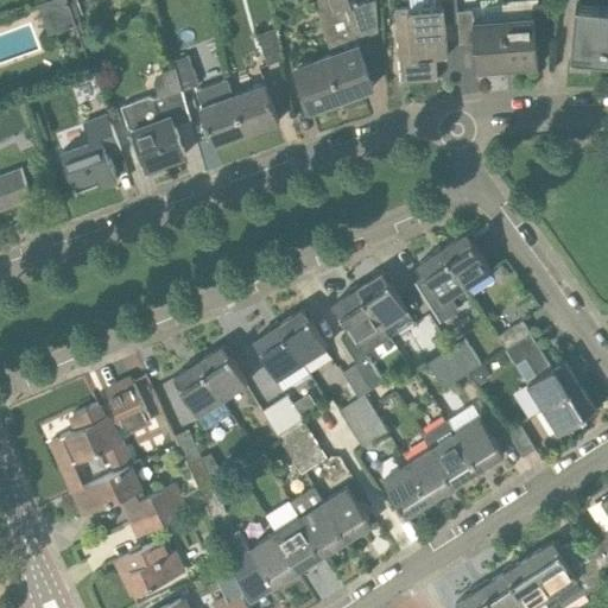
[(49,35),(76,25),(67,0),(52,0),(38,5),(49,35)]
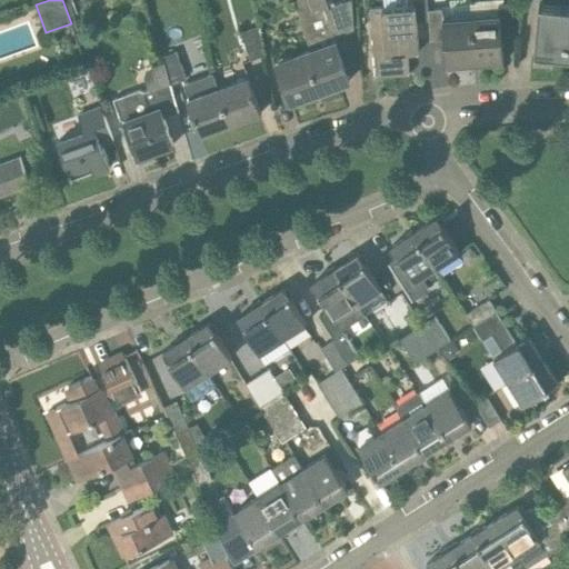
[(62,0),(71,23),(75,33),(80,31),(73,16),(78,15),(72,0),(62,0)]
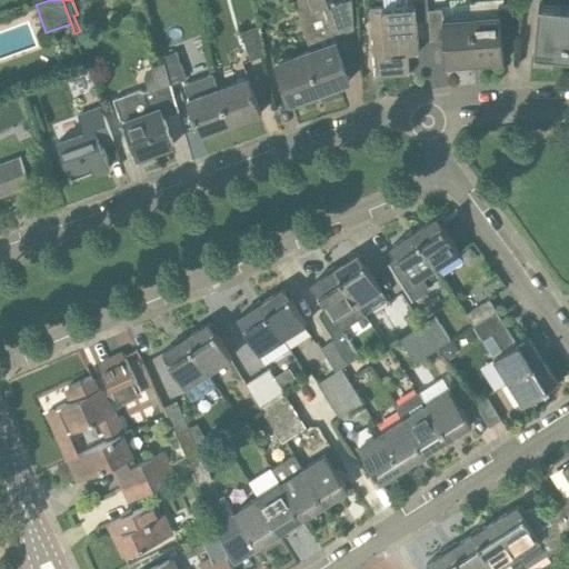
[(310,51),(306,53),(320,92),(349,81),(333,38),(353,30),(352,0),(342,5),(341,1),(342,0),(297,0),(297,1),(300,11),(298,12),(300,18),(299,19),(310,51)]
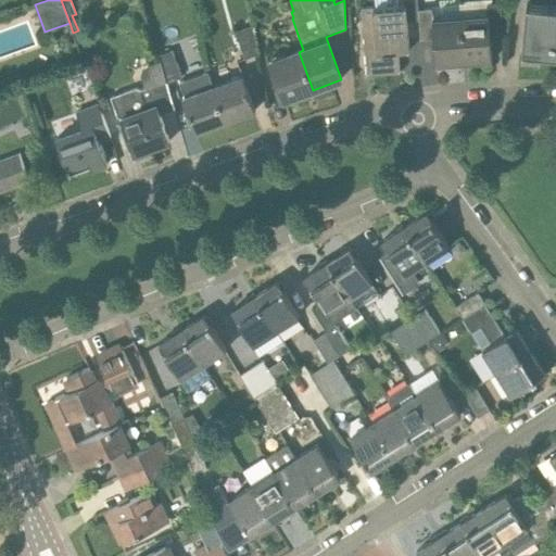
[(367,76),(395,74),(394,53),(411,52),(406,8),(404,8),(403,0),(373,0),(374,7),(362,8),(367,76)]
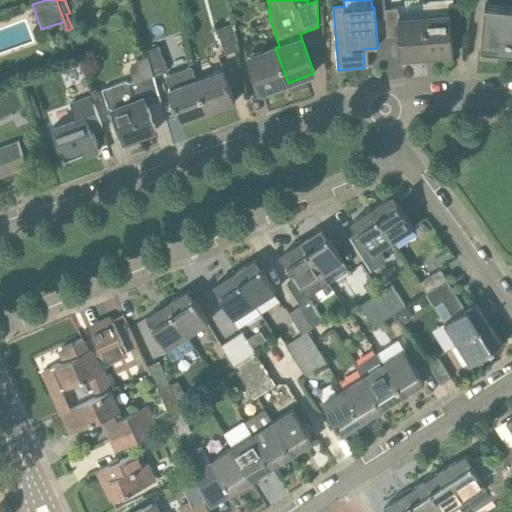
[(511,6),(485,3),(481,47),(511,50),(511,6)]
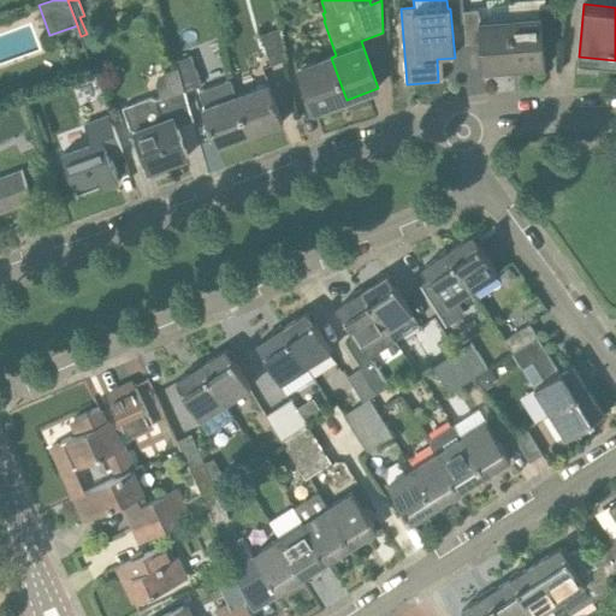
[(540,16),(510,18),(515,70),(544,67),(544,69),(545,69),(543,37),(557,36),(555,5),(540,5),(540,16)]
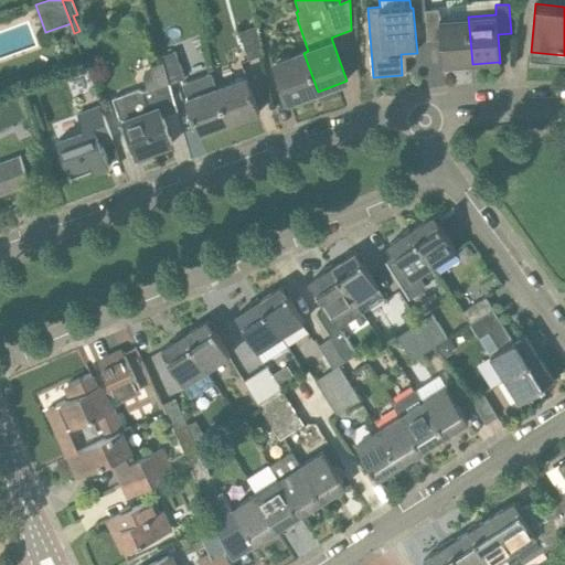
[(444,66),(472,64),(468,17),(439,19),(439,9),(426,10),(428,40),(440,39),(443,67),(445,67),(444,66)]
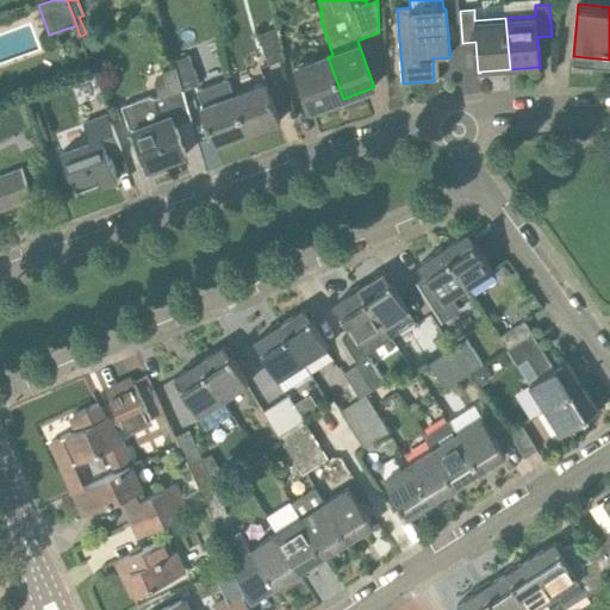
[(278,29),(259,36),(268,66),(284,60),(278,29)]
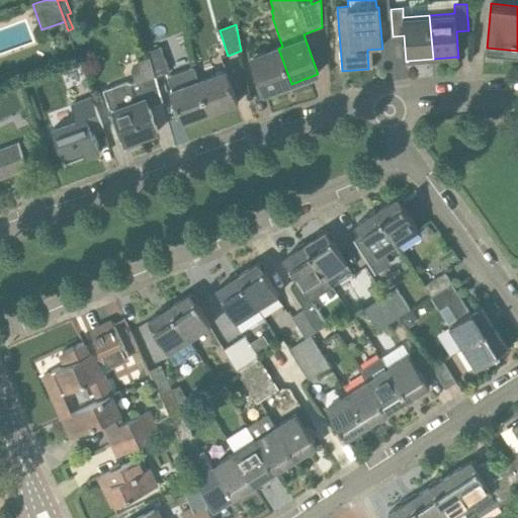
[(169,72),(160,48),(148,53),(150,58),(155,78),(169,72)]
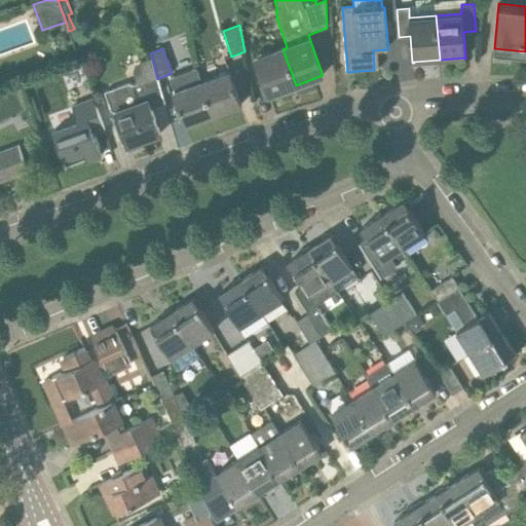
[(269,95),(296,85),(283,49),(255,60),(269,95)]
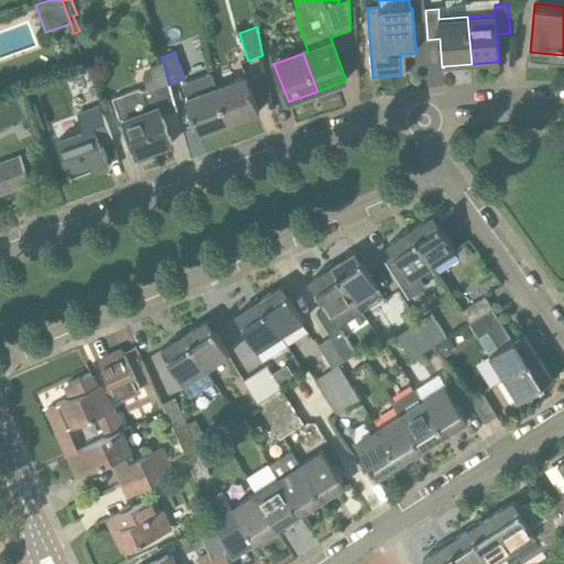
[(123,121),(137,156),(172,144),(162,118),(177,112),(169,85),(163,63),(145,69),(143,76),(148,90),(143,91),(138,89),(112,99),(120,118),(123,121)]
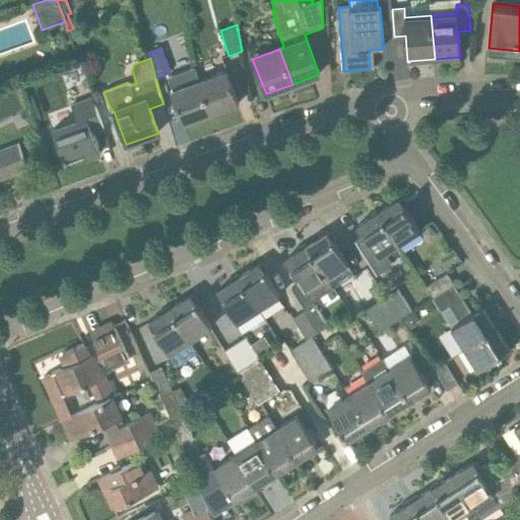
[(228,71),(199,81),(210,114),(239,104),(228,71)]
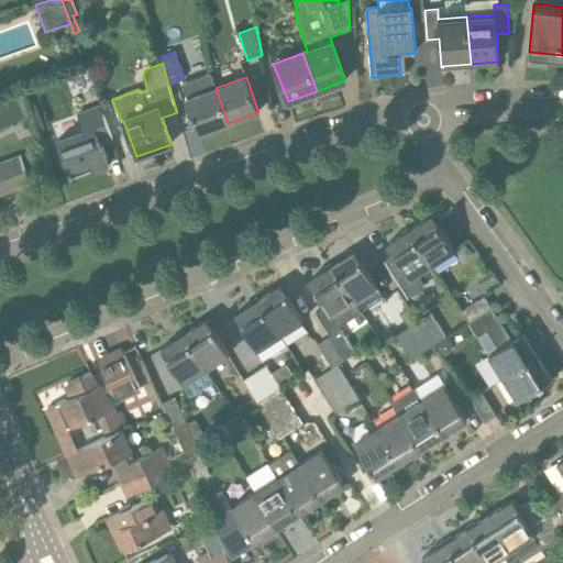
[(198,134),(228,123),(216,88),(185,99),(198,134)]
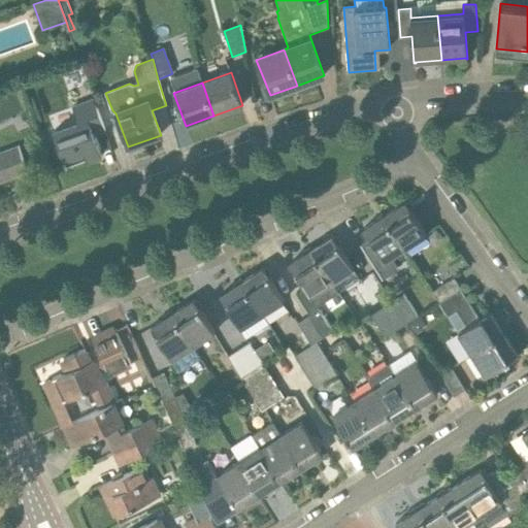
[(88,161),(101,156),(94,135),(105,131),(94,100),(73,107),(78,124),(54,133),(65,166),(87,159),(88,161)]
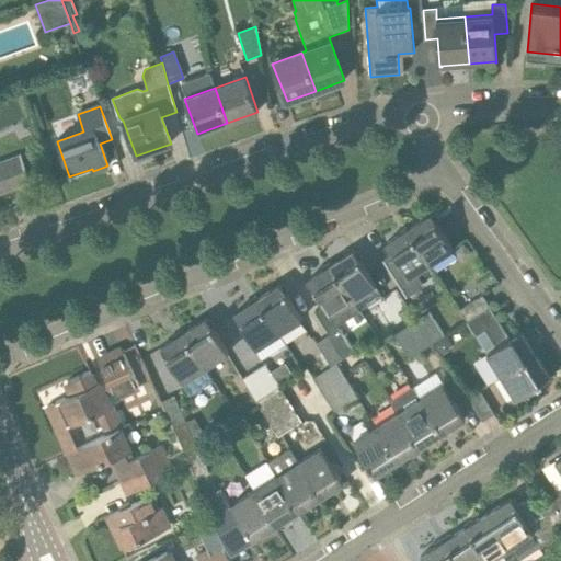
[(0,163),(0,181),(2,185),(4,192),(31,182),(21,157),(0,163)]
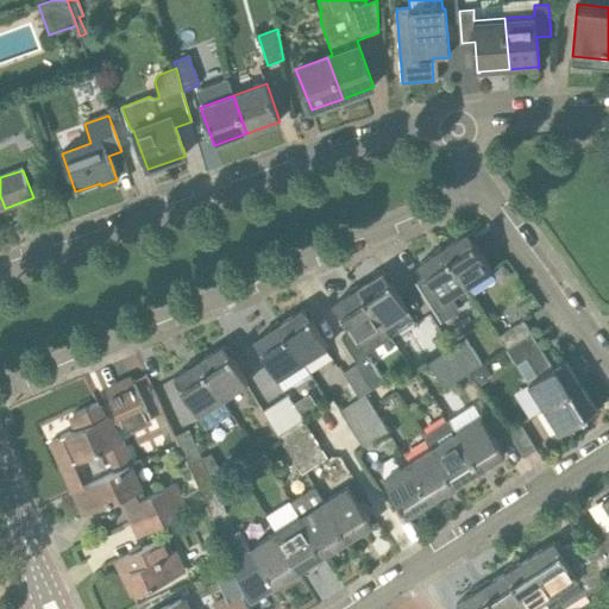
[(443,249),(466,287),(491,270),(468,233),(443,249)]
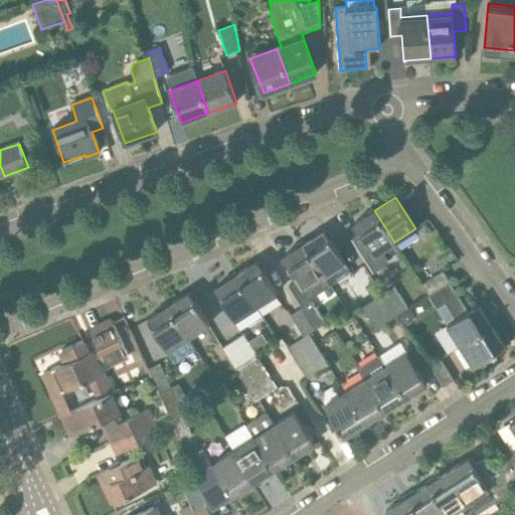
[(381,250),(394,242),(374,210),(354,223),(360,233),(353,238),(353,237),(352,238),(373,273),(375,272),(374,271),(388,262),(381,250)]
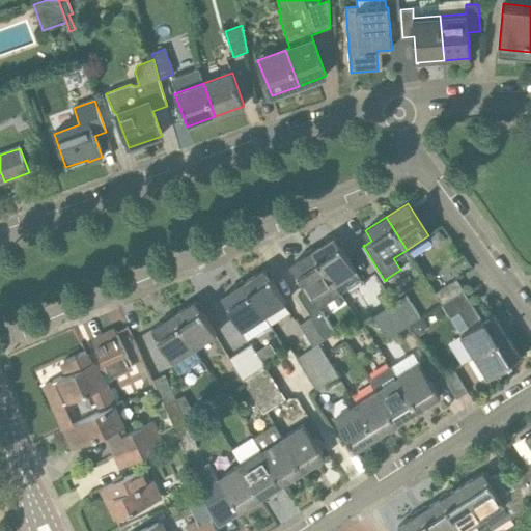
[(313,251),(335,283),(356,270),(335,238),(313,251)]
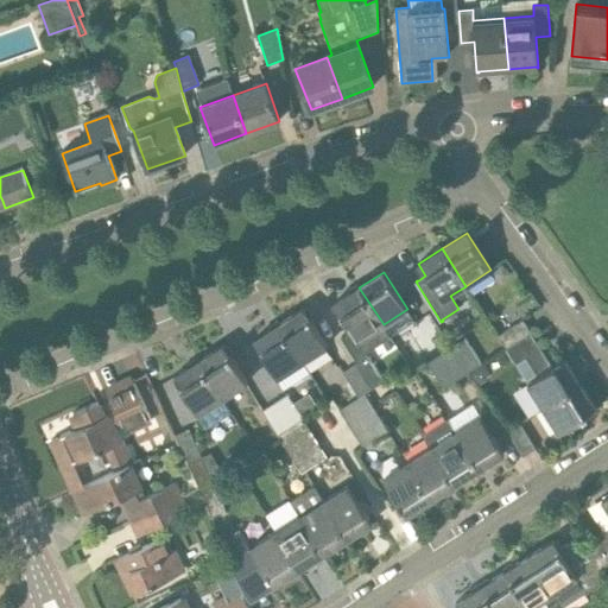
[(359,287),(334,303),(358,341),(384,324),(359,287)]
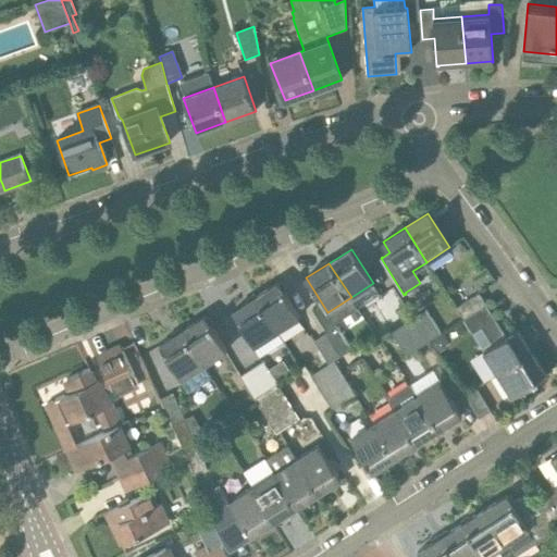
[(277,283),(255,297),(277,331),(299,317),(277,283)]
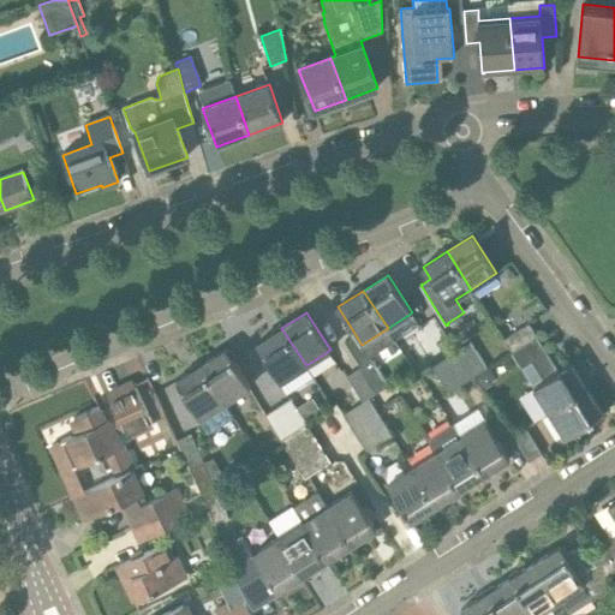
[(512,353),(537,336),(529,323),(503,340),(512,353)]
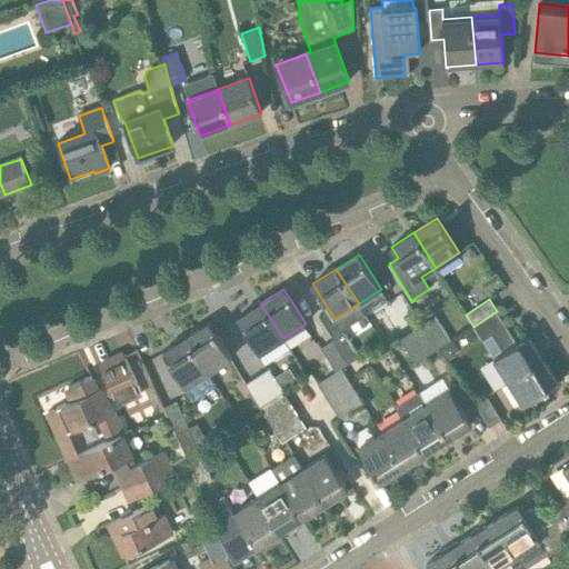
[(260,353),(283,338),(260,303),(238,318),(260,353)]
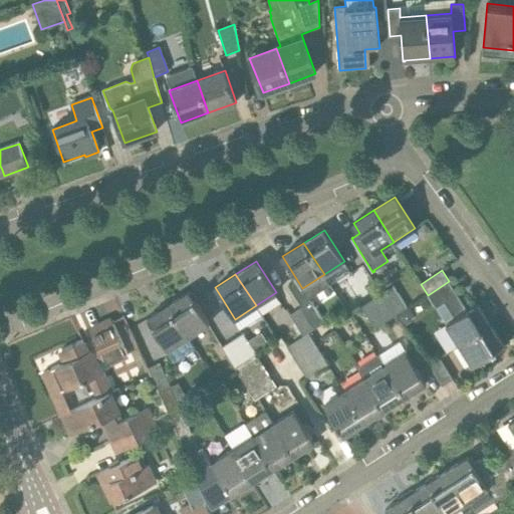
[(456,292),(455,290),(449,281),(428,295),(434,305),(443,300),(456,292)]
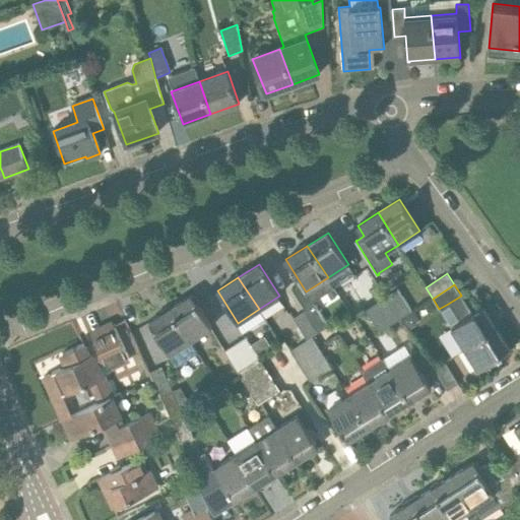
[(398,289),(388,296),(402,317),(411,311),(398,289)]
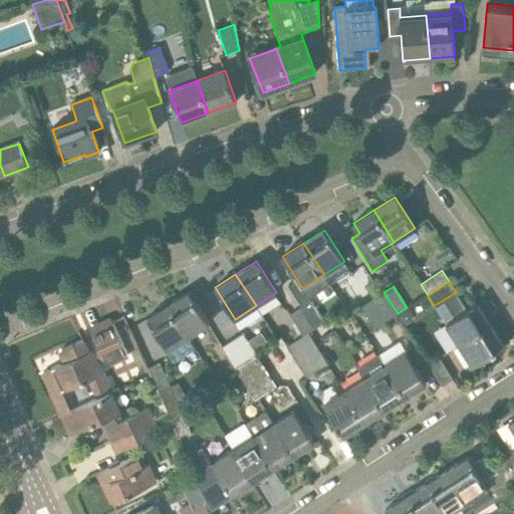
[(168,305),(188,337),(209,323),(189,292),(168,305)]
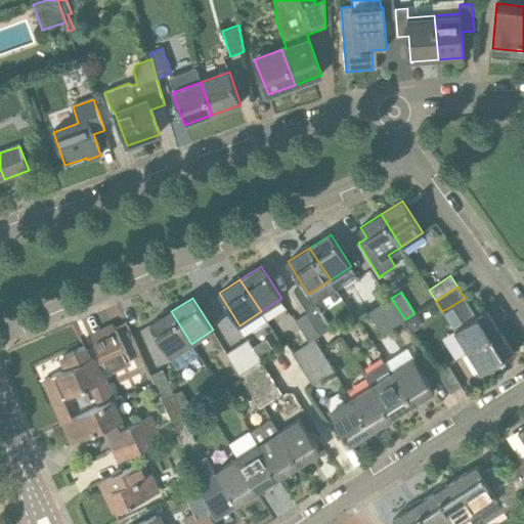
[(405,319),(391,298),(380,306),(394,326),(405,319)]
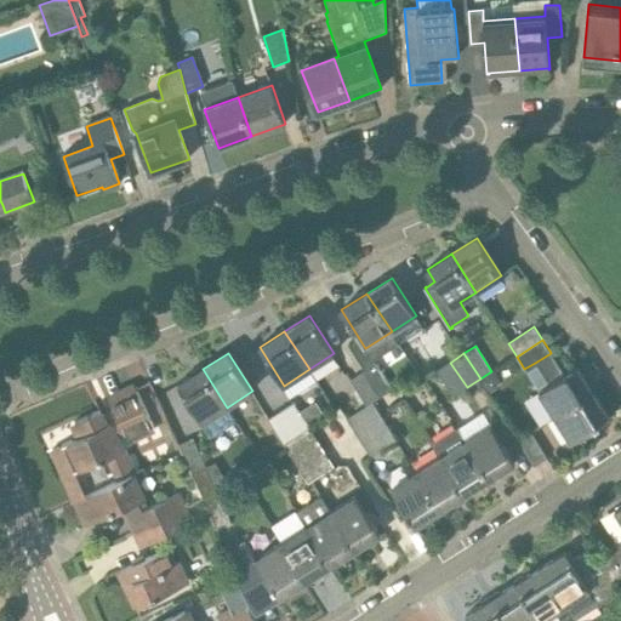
[(577,368),(565,375),(551,353),(535,363),(548,386),(540,391),(556,417),(593,392),(577,368)]
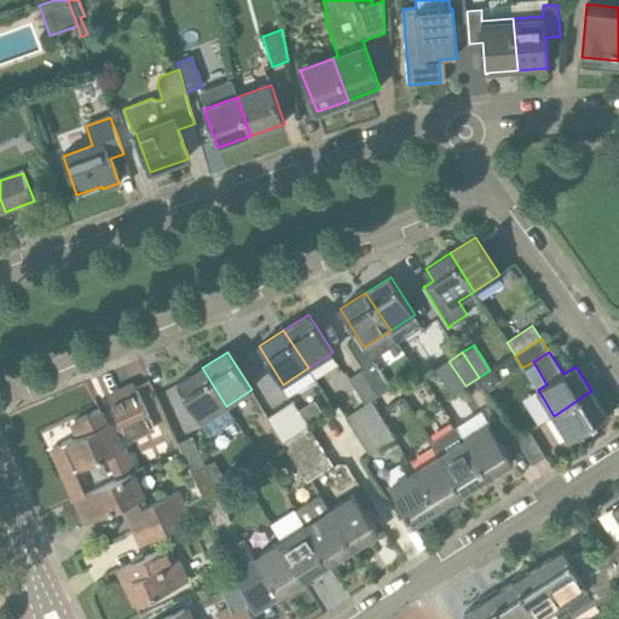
[(466,386),(449,362),(437,369),(452,394),(466,386)]
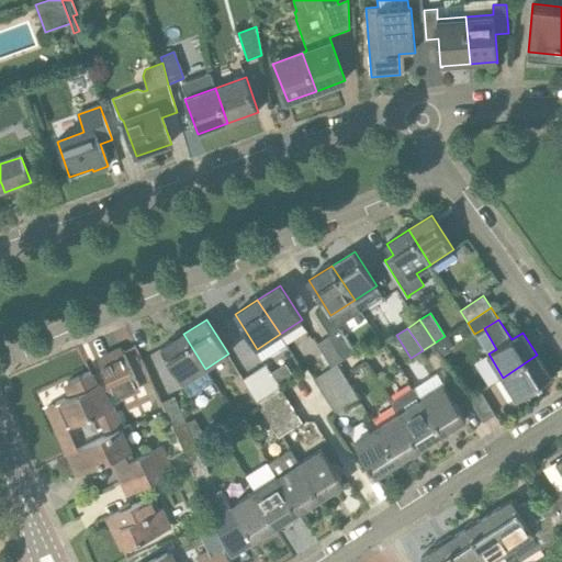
[(340,330),(328,337),(344,359),(355,352),(340,330)]
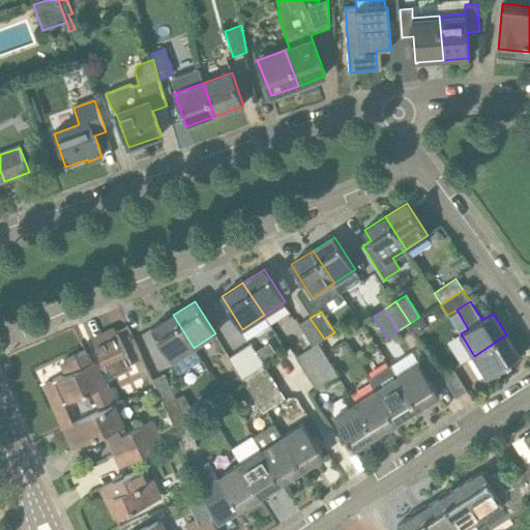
[(172,361),(194,348),(173,315),(151,328),(172,361)]
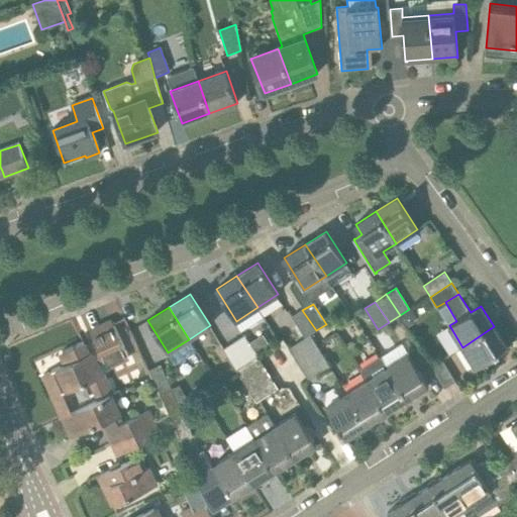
[(293,316),(305,338),(310,334),(316,330),(302,310),(293,316)]
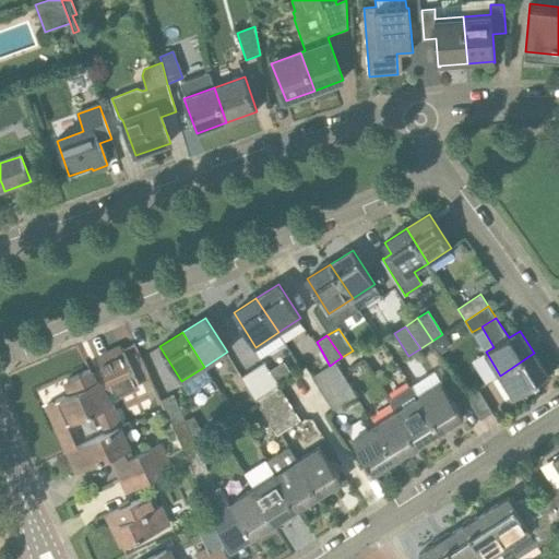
[(105,433),(120,427),(121,427),(105,391),(111,388),(115,395),(139,384),(122,349),(98,360),(106,378),(95,382),(90,369),(68,380),(73,393),(56,401),(67,424),(58,428),(68,451),(79,447),(78,445),(69,425),(95,413),(105,433)]
